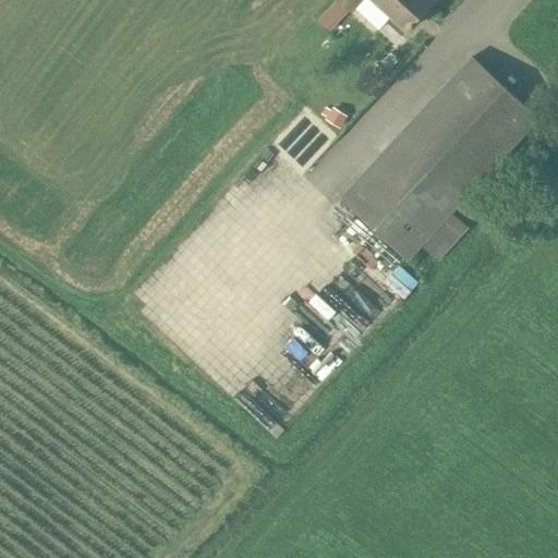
[(349,10),(337,0),(318,21),(329,31),(349,10)]
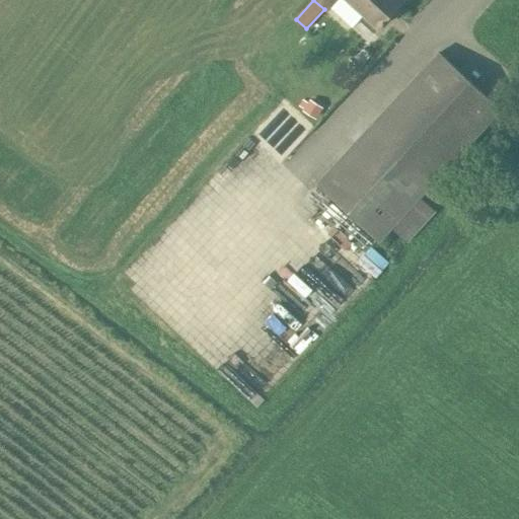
[(313,0),(324,9),(327,12),(338,0),(313,0)]
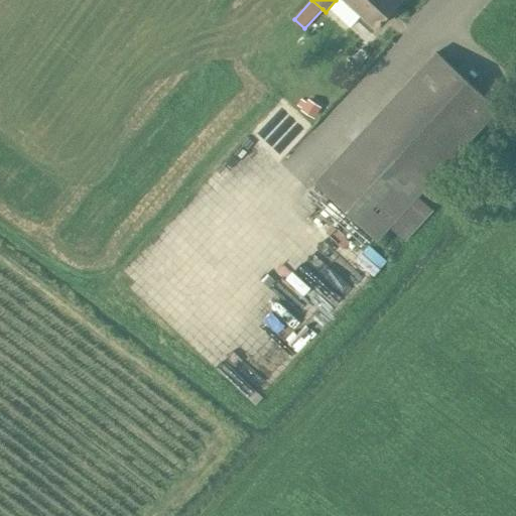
[(347,0),(362,14),(357,20),(372,33),(377,27),(401,0),(347,0)]
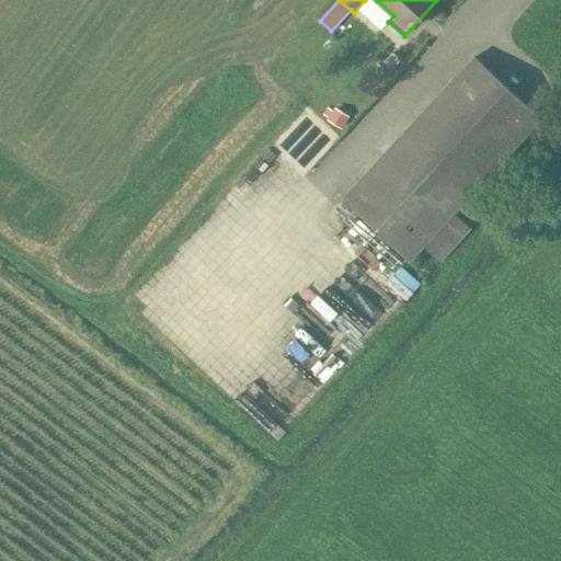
[(544,118),(474,55),(342,198),(411,262),(424,248),(439,262),(472,228),(456,213),(544,118)]
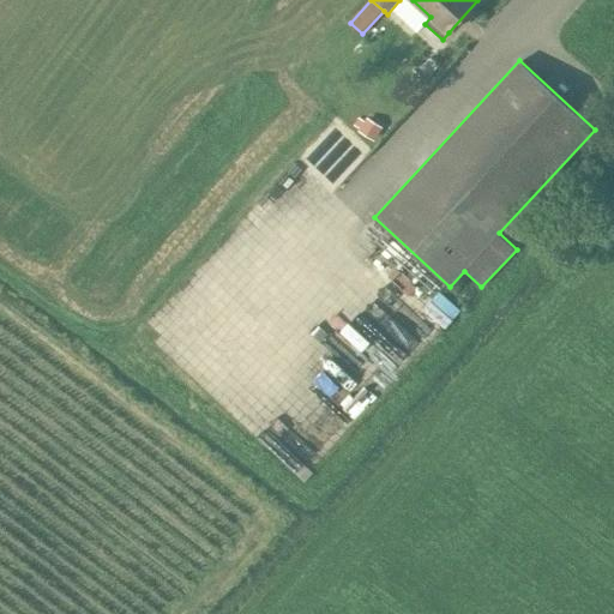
[(368,120),(360,132),(372,139),(380,126),(368,120)]
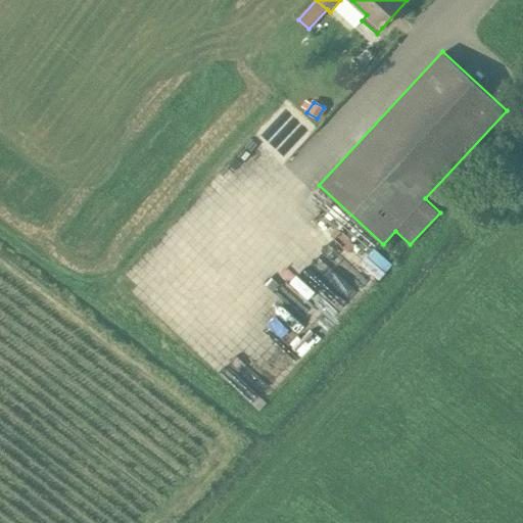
[(299,285),(287,297),(322,335),(334,323),(299,285)]
